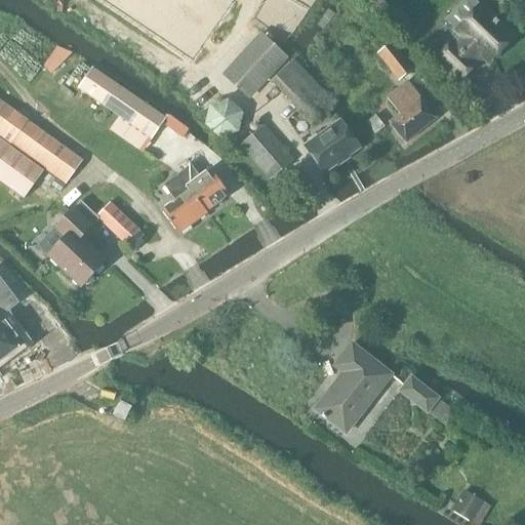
[(217,18),(183,0),(180,0),(168,23),(205,42),(217,18)]
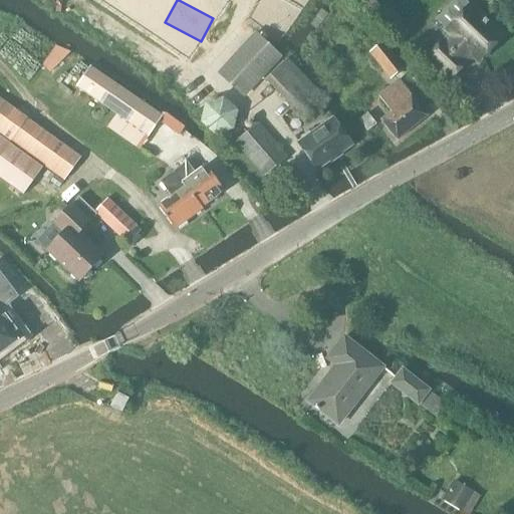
[(471,53),(479,60),(502,35),(469,3),(445,28),(453,35),(429,59),(449,79),(466,61),(465,60),(471,53)]
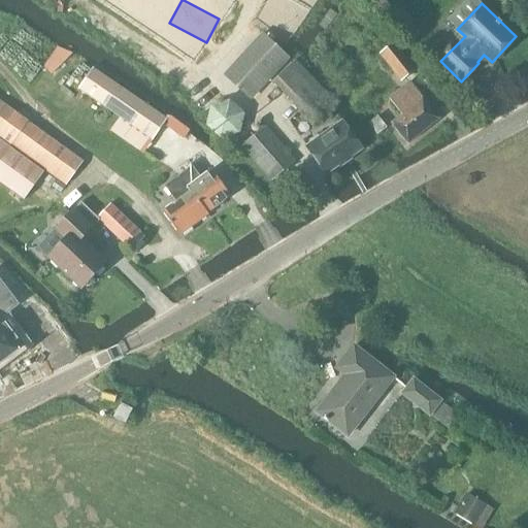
[(413,22),(393,4),(380,20),(399,36),(413,22)]
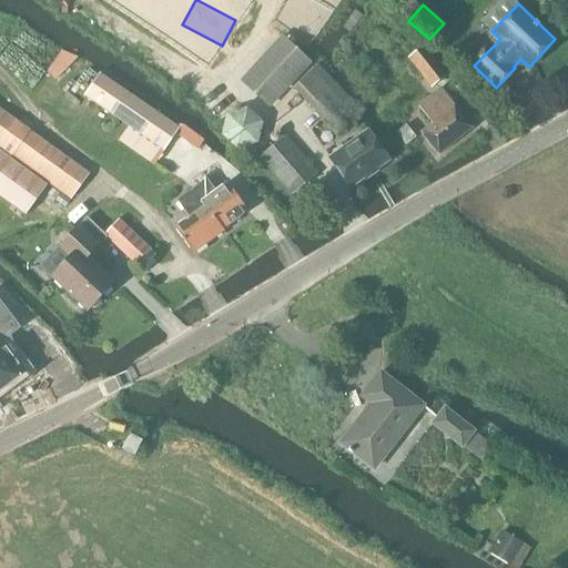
[(283,36),(241,79),(250,88),(269,104),(310,60),(283,36)]
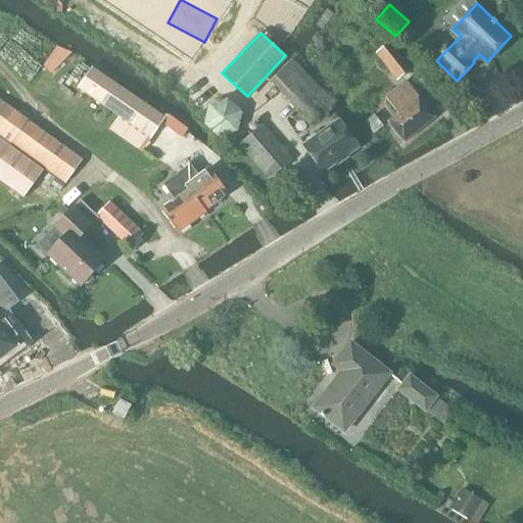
[(391,43),(377,54),(397,82),(413,69),(391,43)]
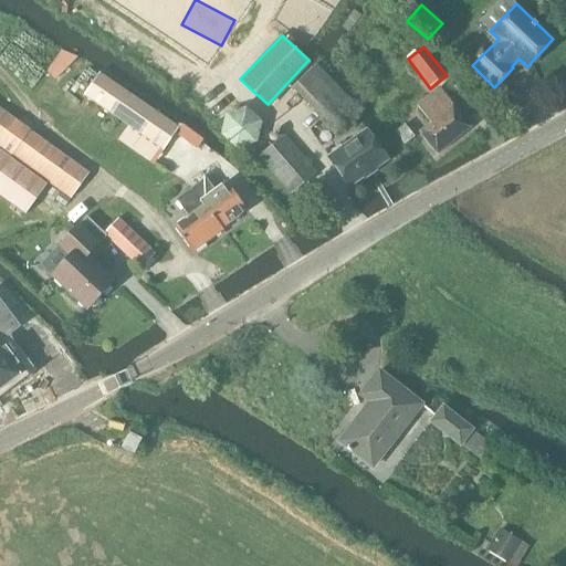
[(61,50),(46,71),(55,80),(76,59),(77,58),(61,50)]
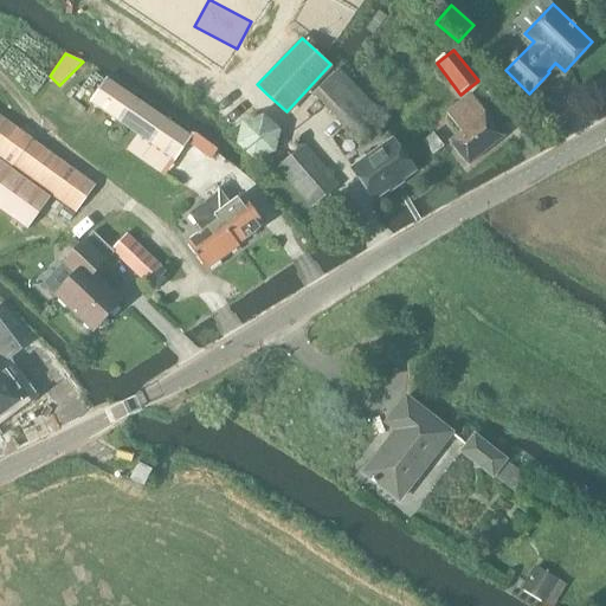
[(339,71),(314,95),(362,146),(388,122),(339,71)]
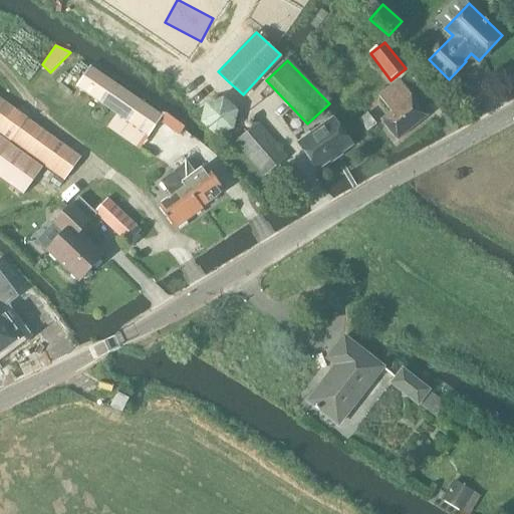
[(163,115),(90,65),(76,86),(149,138),(159,121),(163,115)]
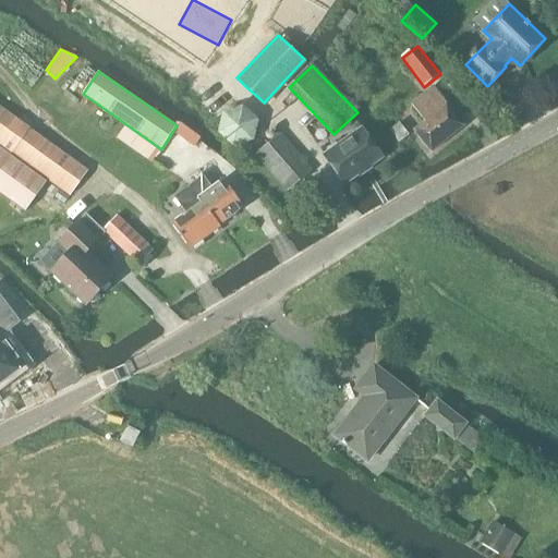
[(433,87),(412,104),(425,122),(414,131),(432,153),(464,125),(433,87)]
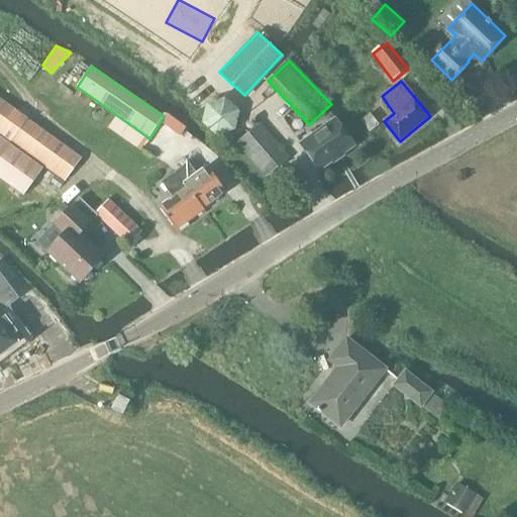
[(0,133),(66,181),(82,160),(0,99),(0,133)]
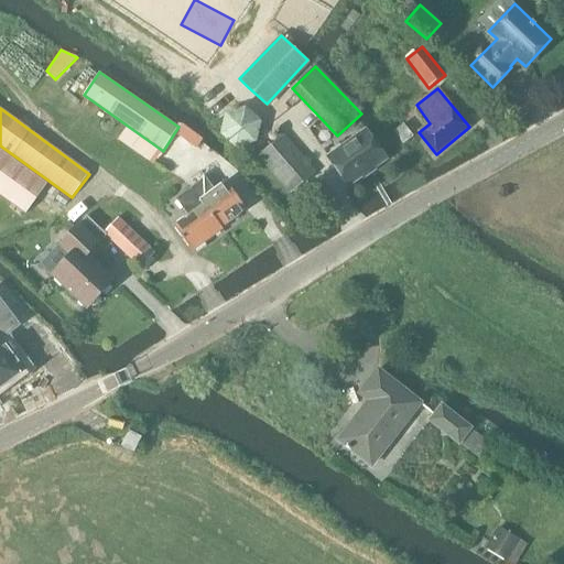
[(179,127),(174,133),(195,149),(201,141),(202,140),(181,123),(179,127)]
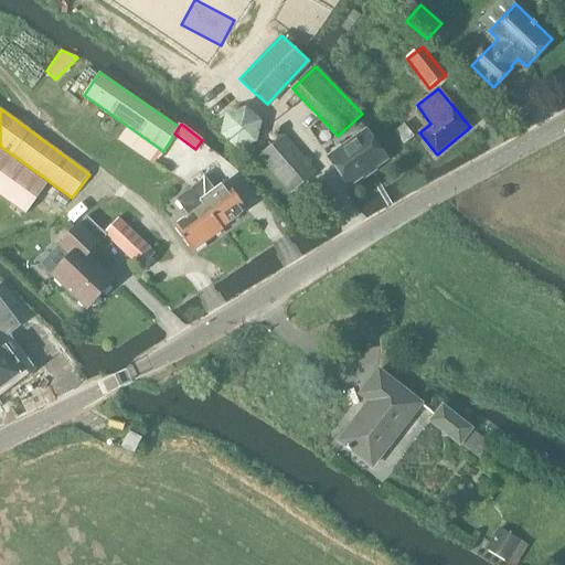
[(405,145),(415,137),(405,125),(395,132),(405,145)]
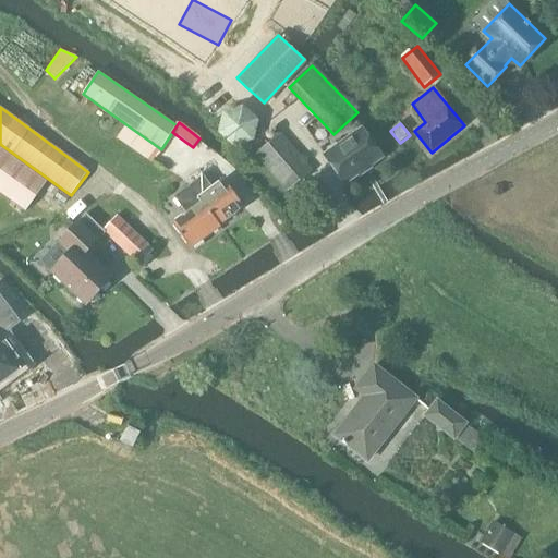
[(346,181),(379,156),(361,130),(340,145),(335,143),(327,147),(325,154),(346,181)]
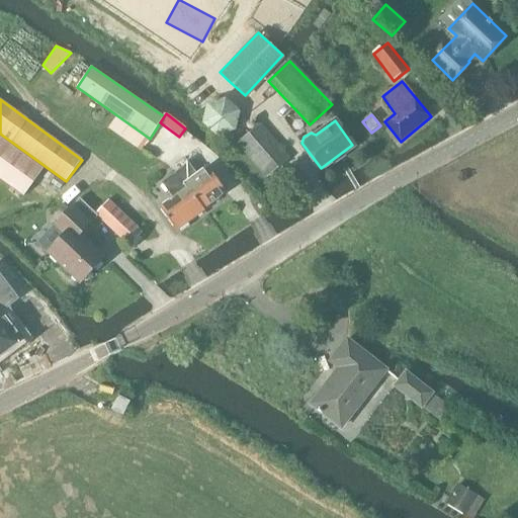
[(267,178),(291,158),(261,123),(237,144),(267,178)]
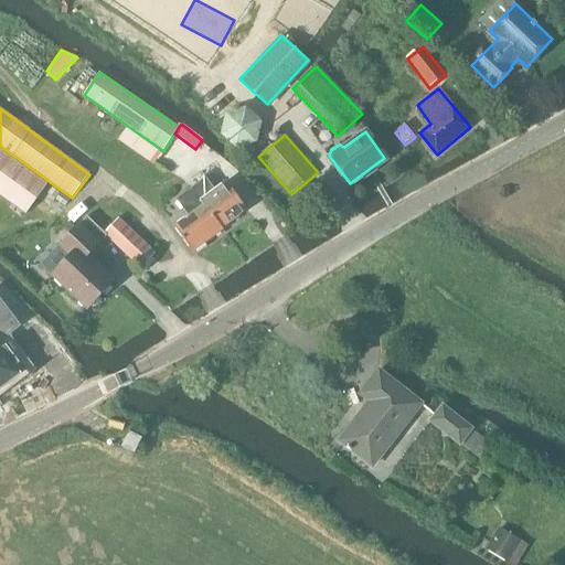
[(0,149),(0,194),(27,214),(48,184),(0,149)]
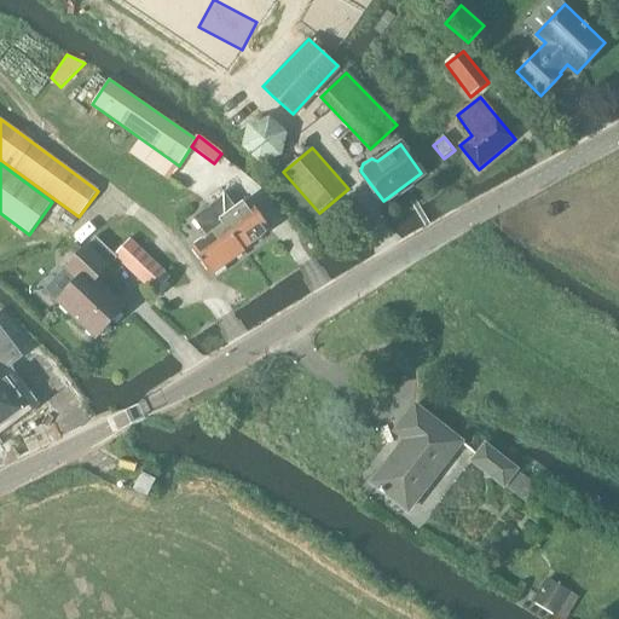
[(243,252),(243,250),(271,231),(248,201),(236,209),(225,196),(208,208),(219,223),(221,220),(243,252)]
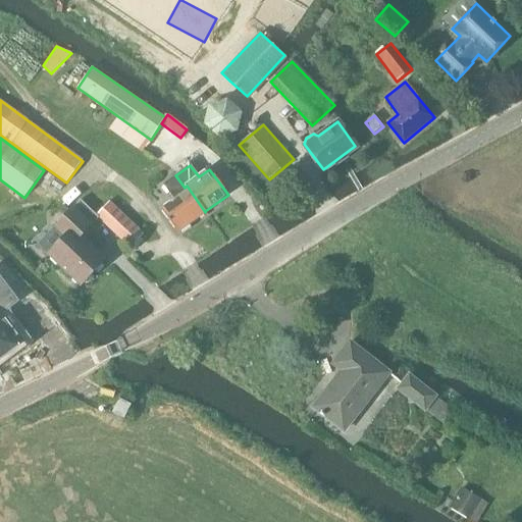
[(177,233),(206,213),(205,211),(205,212),(187,186),(185,188),(175,175),(163,185),(174,200),(161,210),(177,233)]
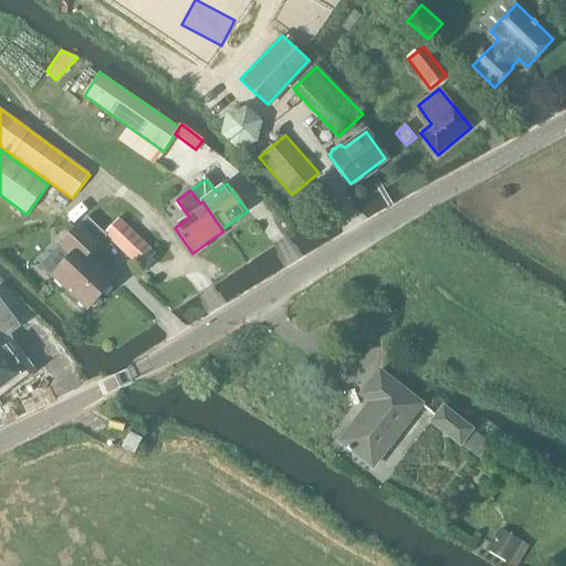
[(105,233),(87,217),(81,224),(101,242),(107,237),(142,270),(156,255),(118,219),(105,233)]
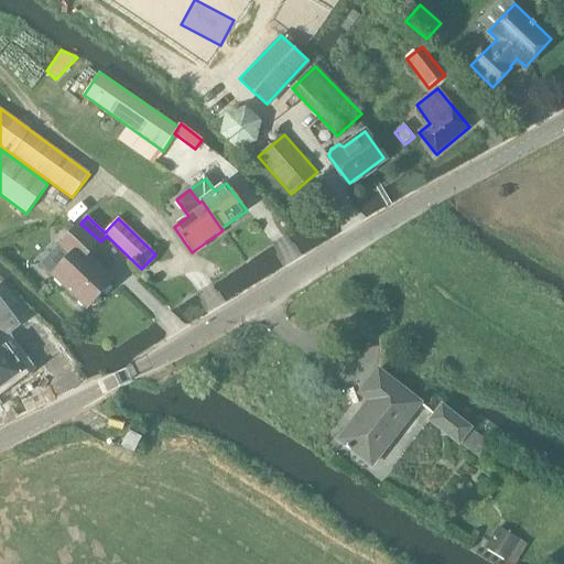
[(100,241),(80,224),(80,223),(58,245),(69,255),(52,274),(88,308),(115,280),(88,255),(100,241)]
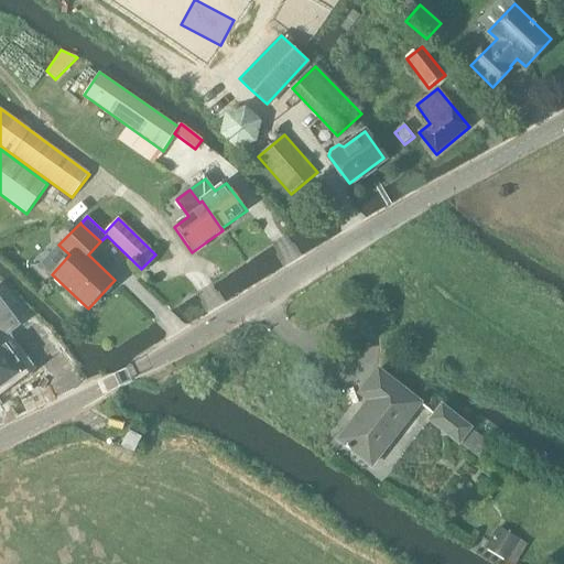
[(19,326),(0,300),(0,388),(26,368),(3,338),(19,326)]
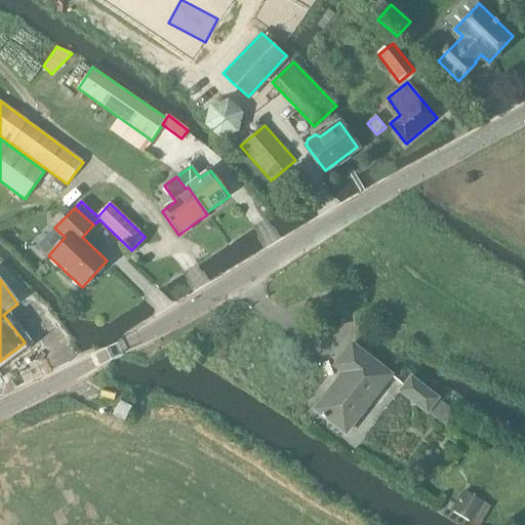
[(316,410),(346,434),(391,375),(353,346),(335,367),(345,373),(316,410)]
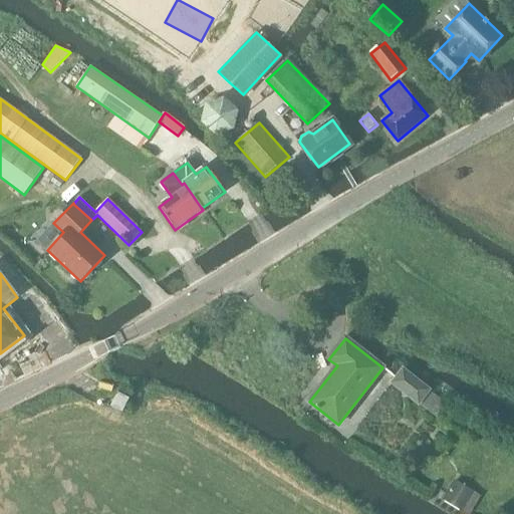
[(432,390),(403,366),(391,383),(419,407),(421,405),(437,417),(447,404),(431,392),(432,390)]
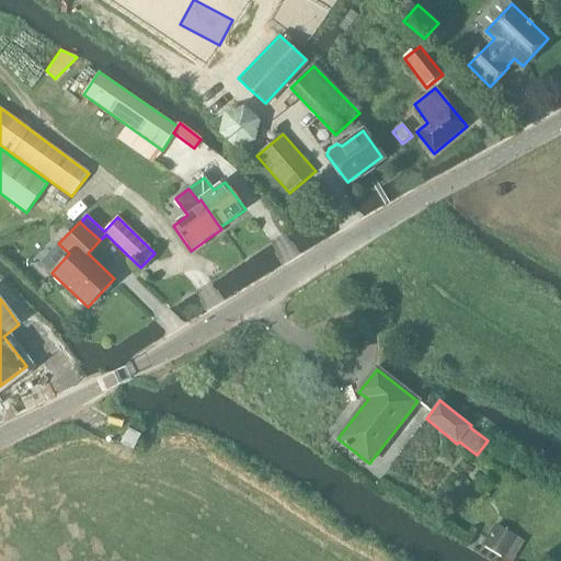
[(121,444),(134,450),(141,435),(128,430),(121,444)]
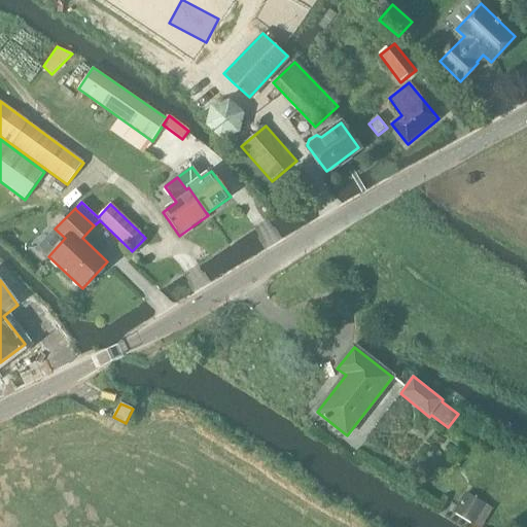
[(466,494),(455,512),(475,524),(485,505),(466,494)]
